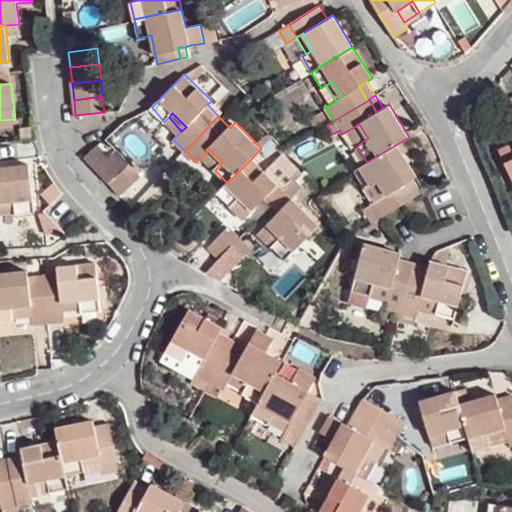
[(354,127),(362,142),(368,138),(359,124),(354,127)]
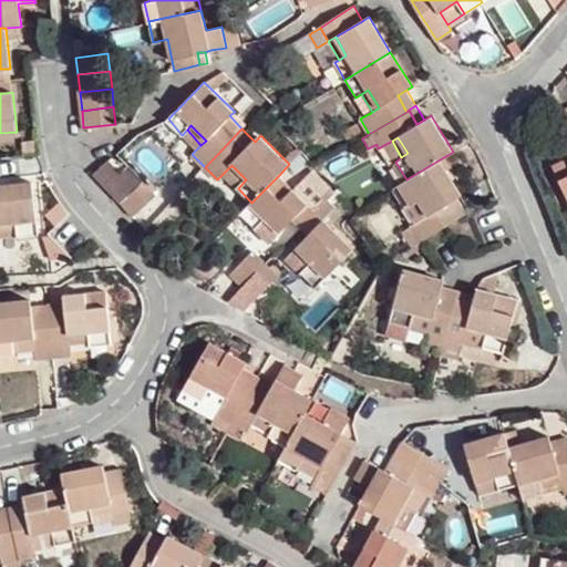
[(566,157),(553,164),(566,195),(566,157)]
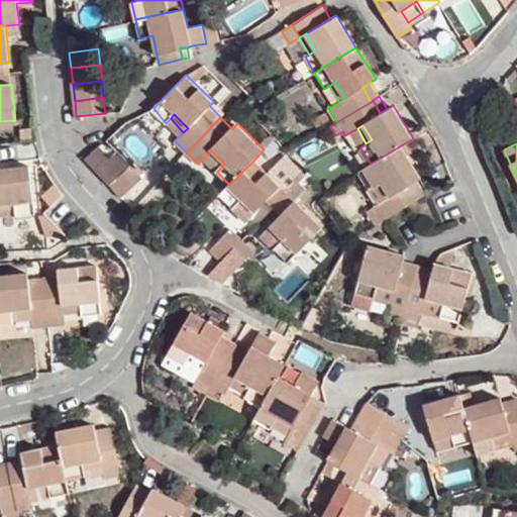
[(101,145),(88,158),(96,169),(110,185),(132,166),(118,148),(110,157),(101,145)]
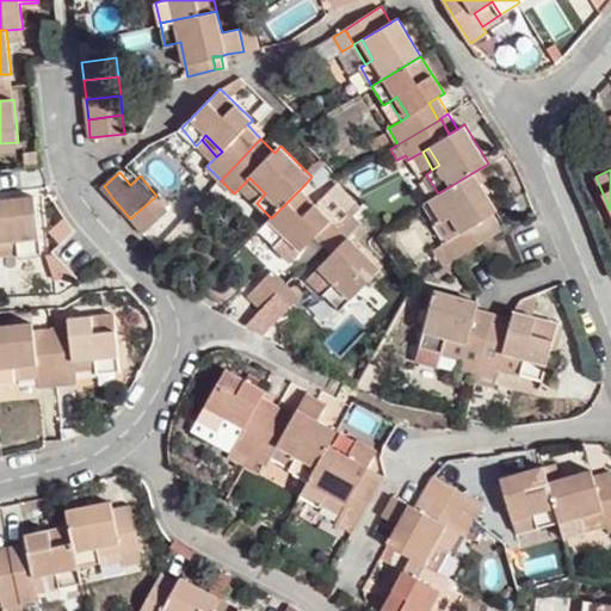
[(451,261),(458,257),(493,235),(483,217),(494,211),(497,210),(474,172),(438,193),(425,202),(424,203),(434,221),(449,211),(460,232),(445,240),(440,242),(451,261)]
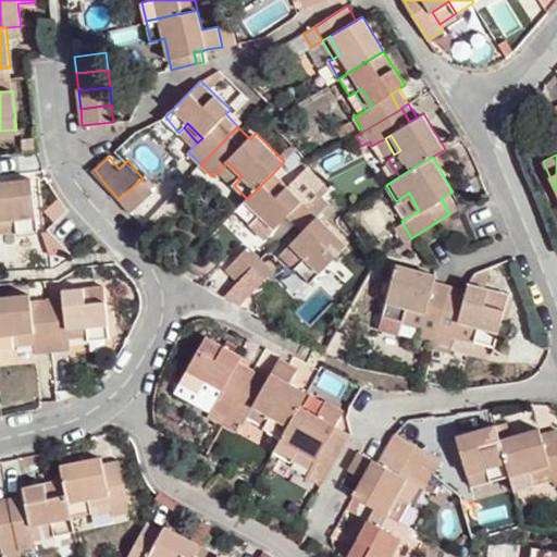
[(220,170),(234,185),(242,176),(227,162),(220,170)]
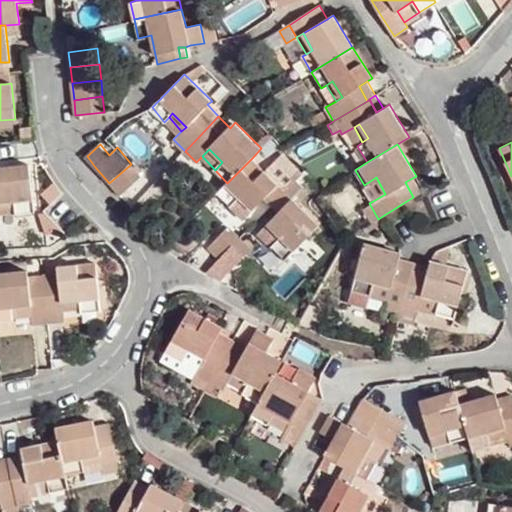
[(253,209),(268,194),(274,188),(282,195),(296,180),(289,173),(277,184),(252,158),(227,183),(217,193),(231,206),(241,197),(253,209)]
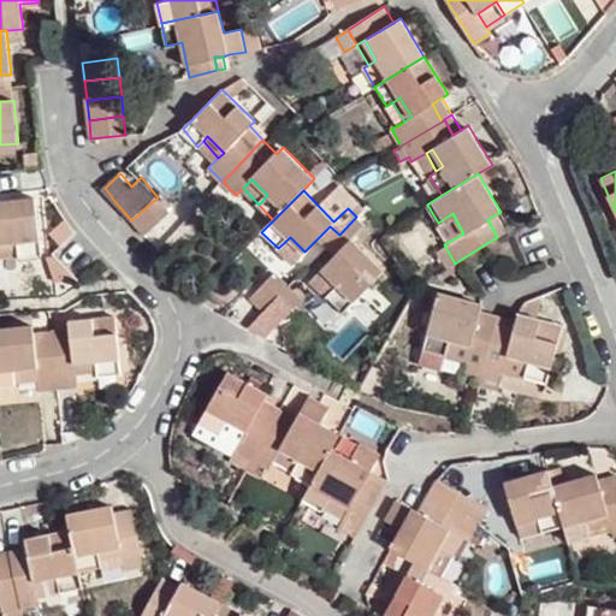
[(0,244),(17,243),(19,258),(41,255),(35,197),(0,201),(0,244)]
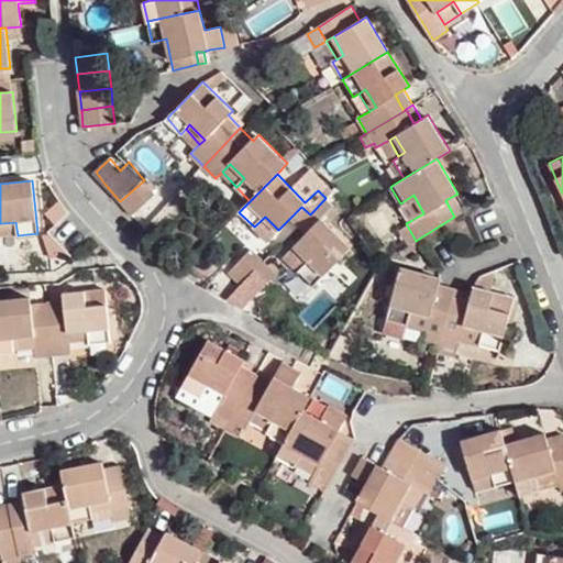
[(123,205),(131,213),(155,194),(144,180),(120,201),(123,205)]
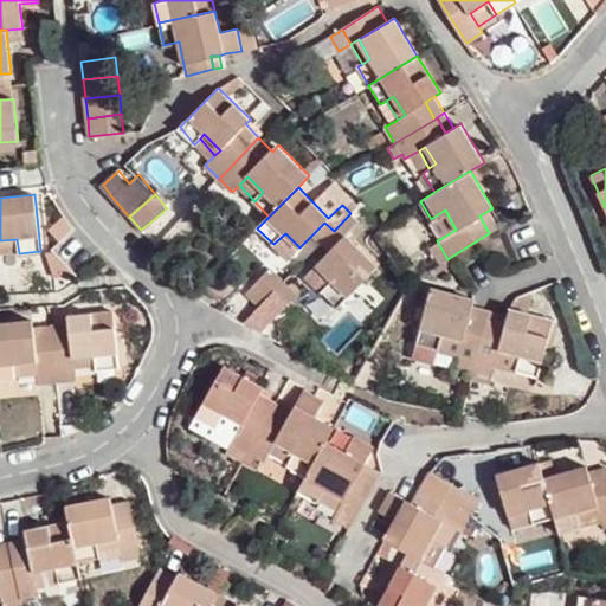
[(445,210),(431,219),(442,238),(456,230),(445,210)]
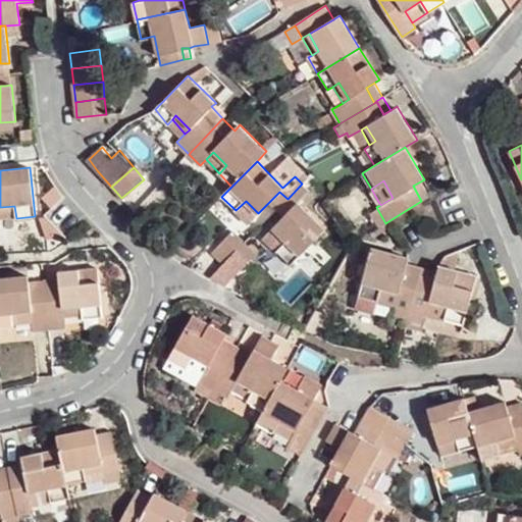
[(421,201),(430,195),(422,180),(413,186),(421,201)]
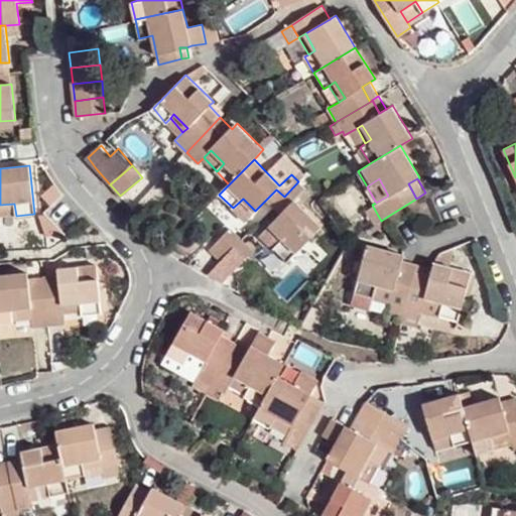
[(290,203),(260,236),(287,262),(321,226),(295,201),(305,188),(298,181),(284,197),(290,203)]
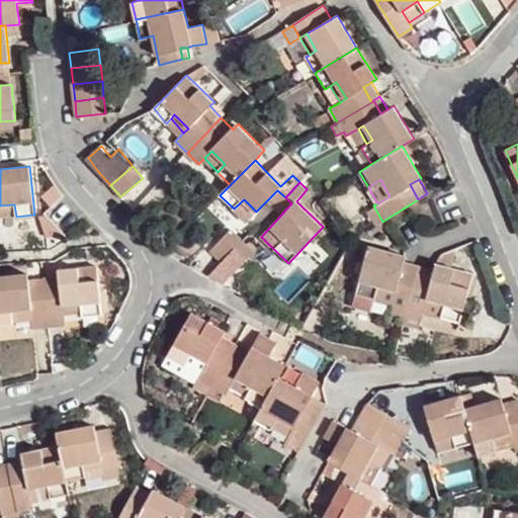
[(271,196),(278,204),(285,197),(277,190),(271,196)]
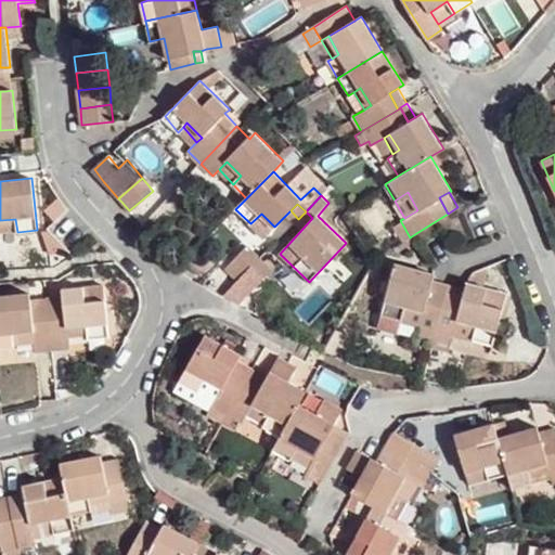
[(306,211),(298,219),(306,226),(312,218),(306,211)]
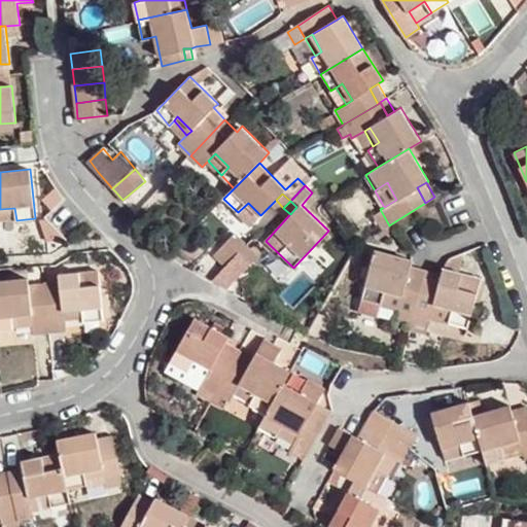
[(213,255),(225,267),(249,243),(237,232),(213,255)]
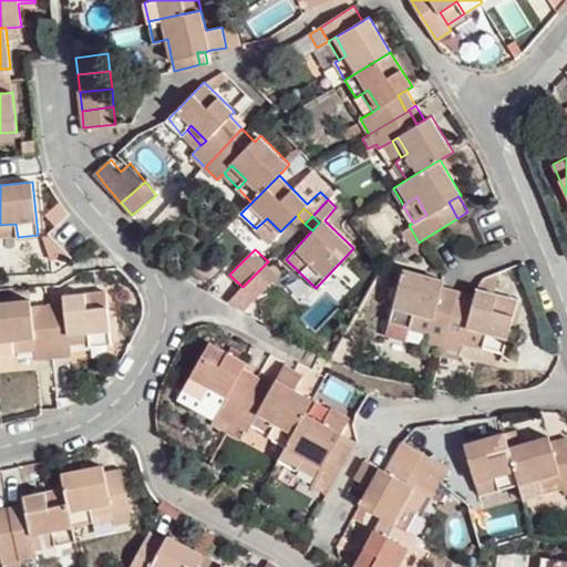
[(268,261),(243,287),(255,298),(279,272),(268,261)]
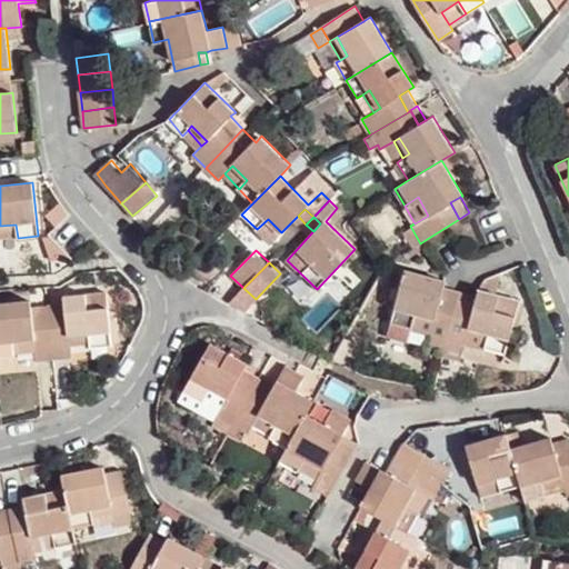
[(445,287),(446,279),(405,269),(392,322),(412,328),(412,325),(415,313),(435,319),(432,330),(427,346),(445,350),(446,345),(457,302),(441,298),(445,287)]
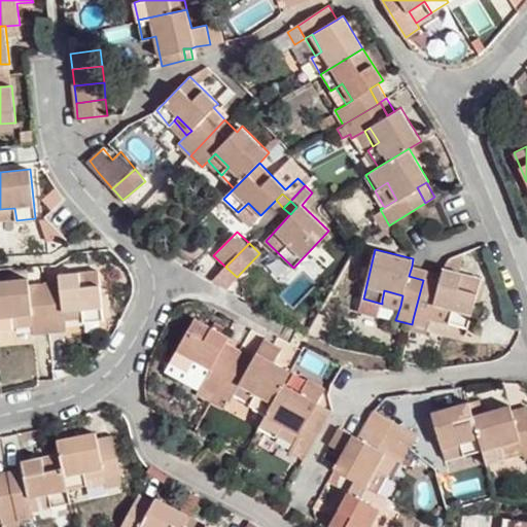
[(426,270),(412,266),(409,276),(423,280),(426,270)]
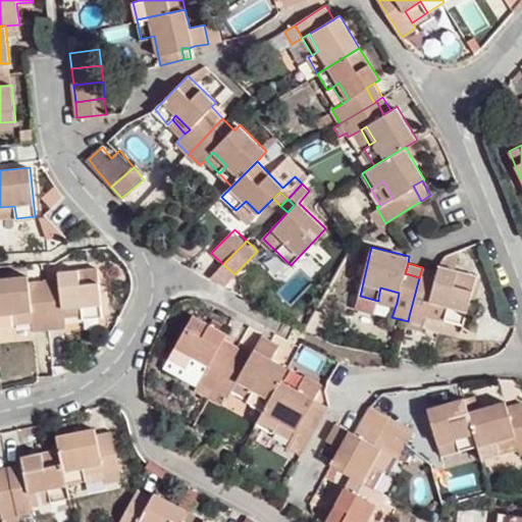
[(437,271),(422,267),(419,277),(409,316),(424,320),(430,301),(449,305),(446,317),(464,322),(476,274),(439,264),(437,271)]
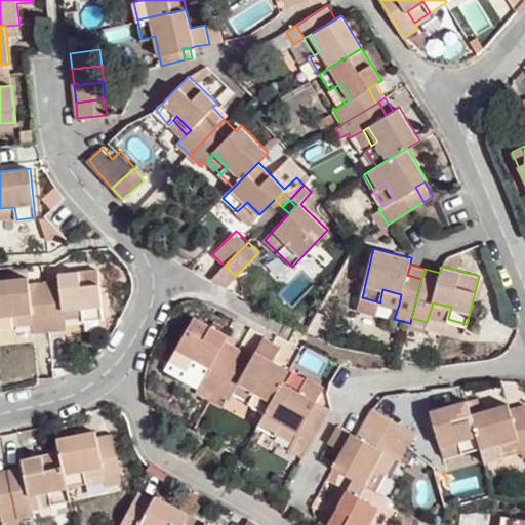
[(45,289),(49,330),(66,328),(65,317),(63,308),(83,305),(84,315),(84,320),(103,318),(96,268),(58,272),(59,279),(59,287),(45,289)]
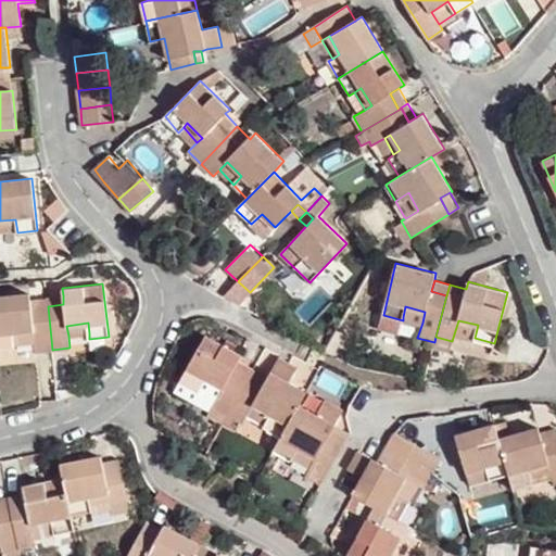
[(0,293),(0,346),(15,346),(14,342),(13,331),(35,329),(35,339),(36,352),(52,350),(48,306),(32,308),(29,291),(0,293)]
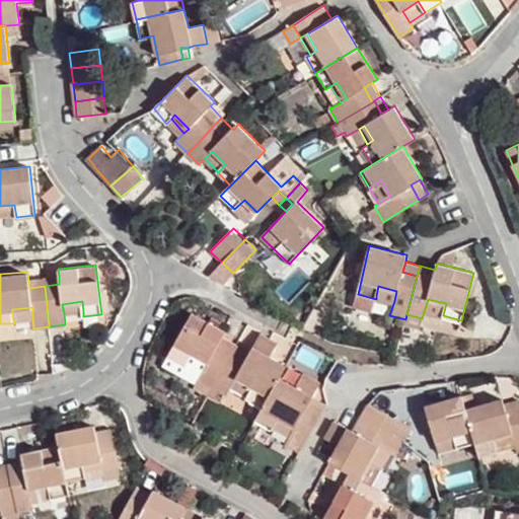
[(59,276),(44,278),(45,286),(59,284),(59,276)]
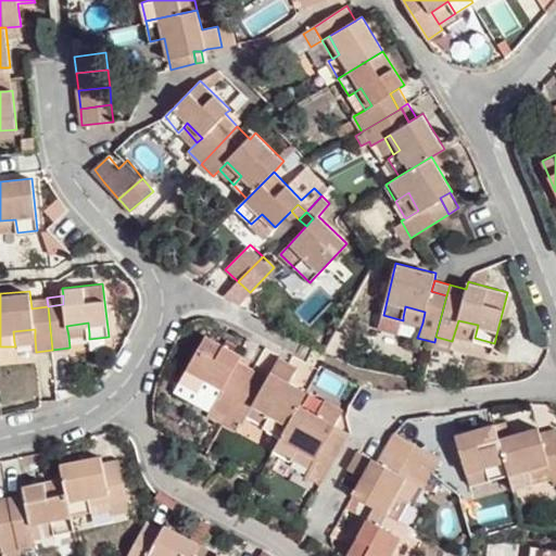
[(403,317),(422,323),(425,312),(405,306),(403,317)]
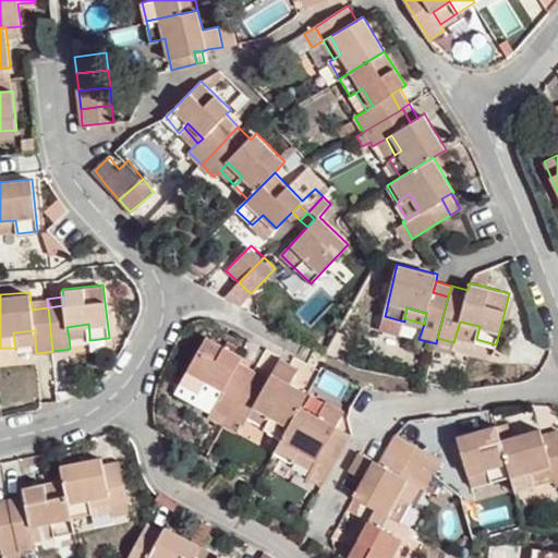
[(67,327),(69,337),(89,335),(88,324),(67,327)]
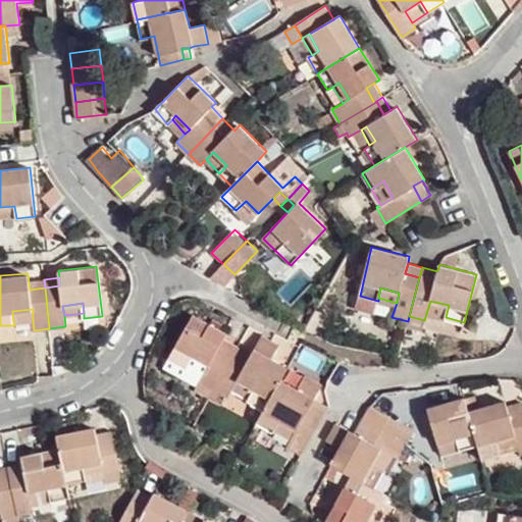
[(12,311),(13,321),(33,318),(33,309),(12,311)]
